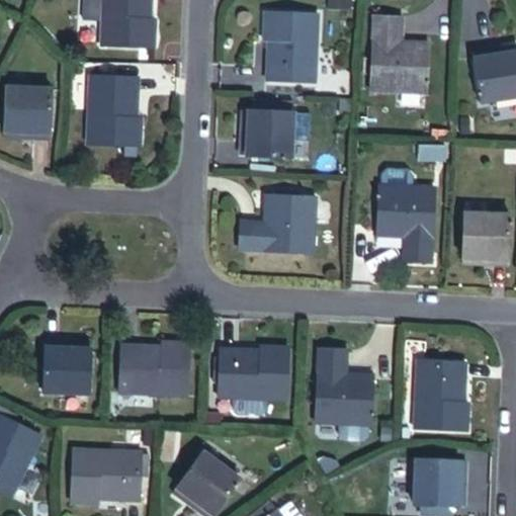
[(160,16),(154,16),(155,0),(104,0),(102,44),(158,47),(160,16)]
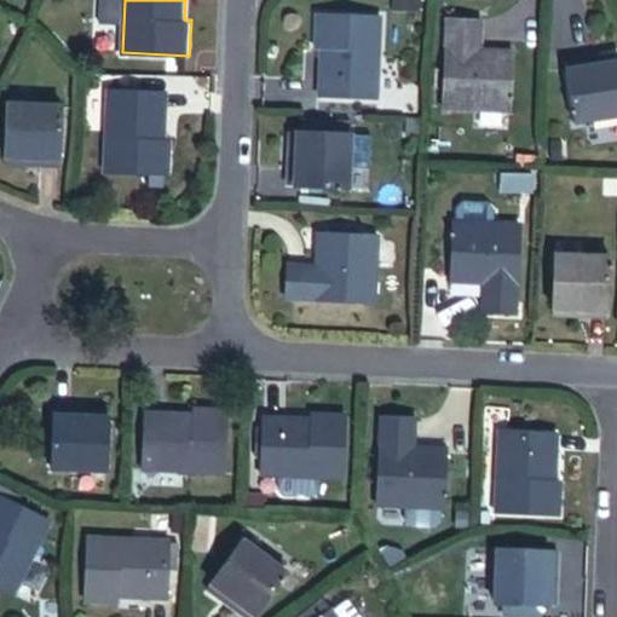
[(409,17),(409,3),(392,1),(392,16),(409,17)]
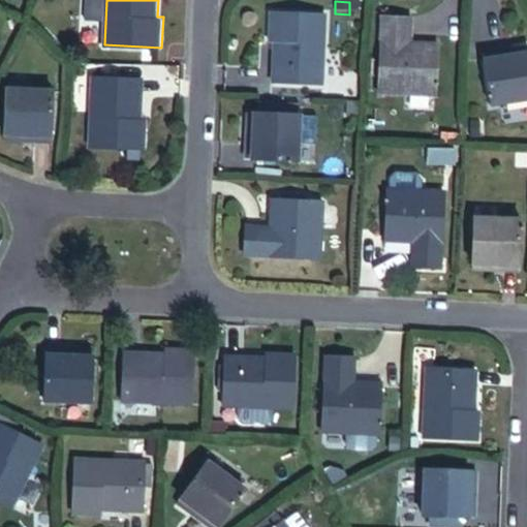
[(272,82),(322,84),(324,13),(269,11),(269,40),(274,40),(272,82)]
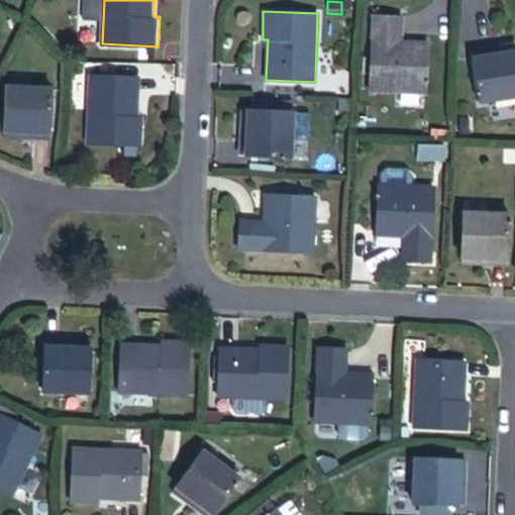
[(372,93),(427,94),(428,52),(405,50),(406,21),(374,20),(372,93)]
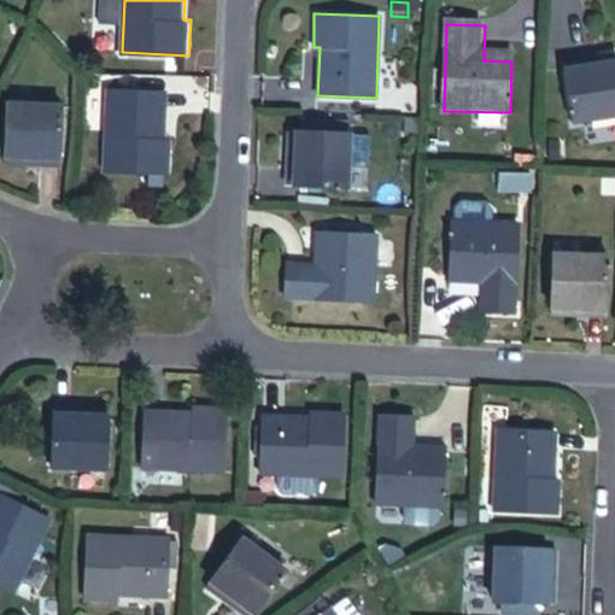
[(570,123),(614,115),(614,63),(580,69),(579,64),(562,66),(570,123)]
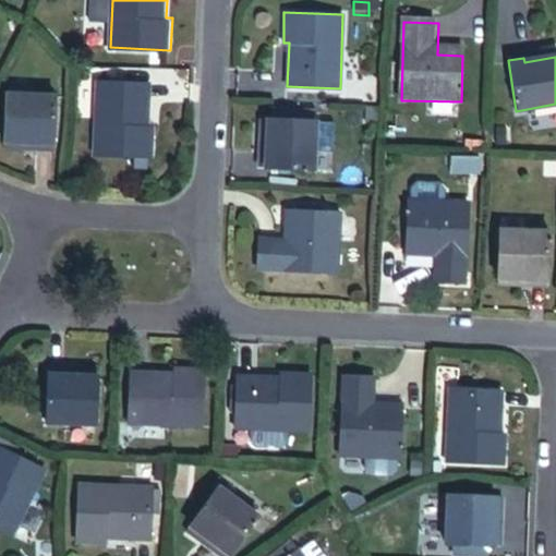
[(154,82),(97,80),(94,155),(156,157),(157,124),(153,124),(154,82)]
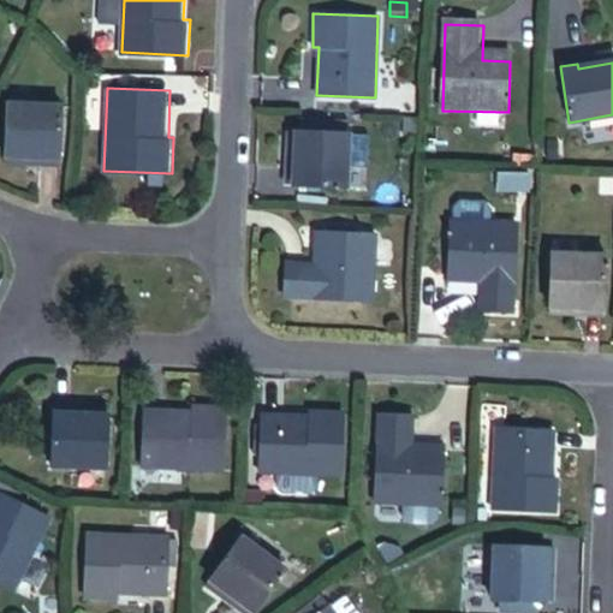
[(37,166),(54,166),(57,108),(5,106),(3,158),(37,158),(37,166)]
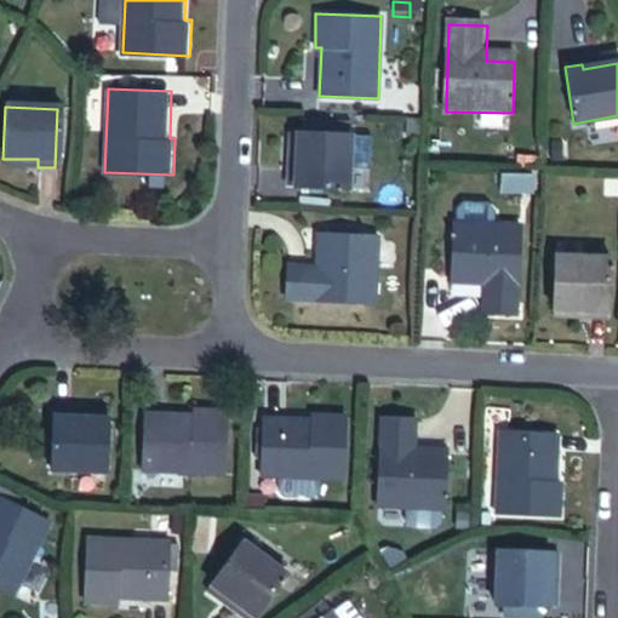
[(301,135),(350,136),(350,122),(302,121),(301,135)]
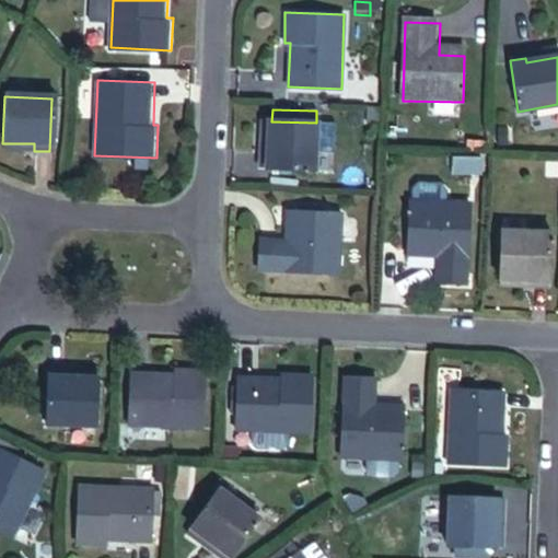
[(260,169),(315,170),(317,123),(316,123),(271,121),(268,120),(267,152),(262,151),(260,169)]
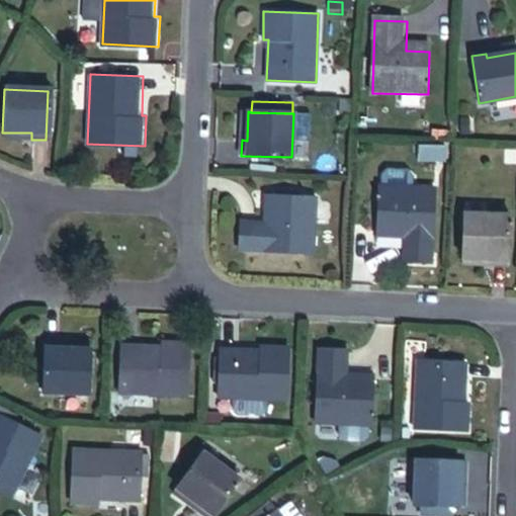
[(442,162),(442,149),(418,148),(418,162),(442,162)]
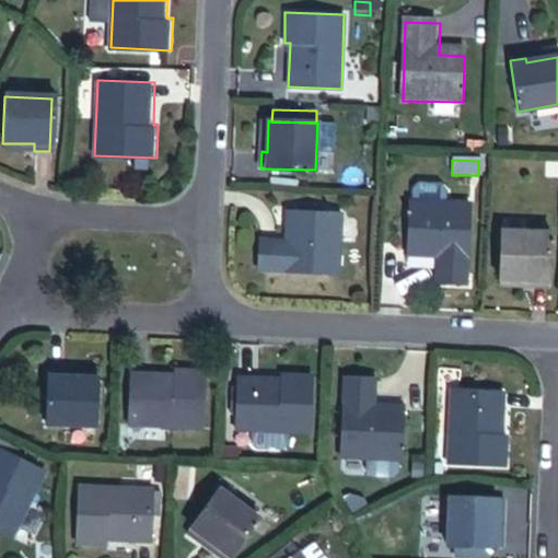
[(465,283),(468,204),(443,202),(444,189),(439,183),(419,183),(414,188),(413,201),(409,201),(408,247),(434,248),(433,282),(465,283)]
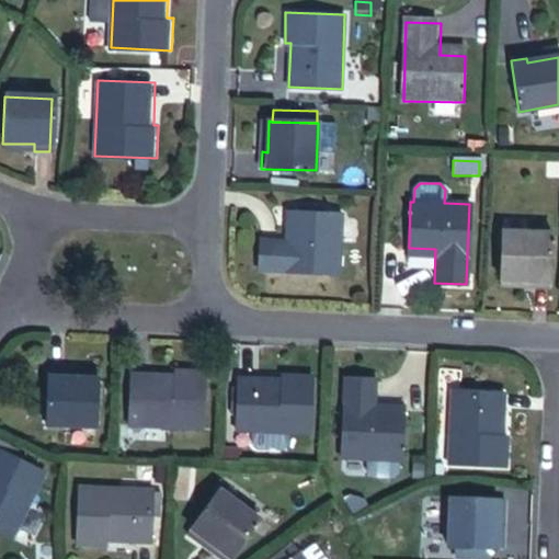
[(257,271),(340,275),(343,214),(285,210),(284,238),(259,237),(257,271)]
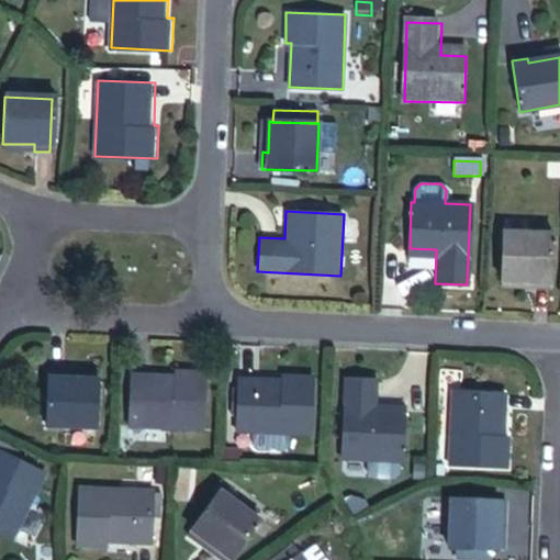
[(536,289),(551,289),(552,235),(503,233),(502,281),(537,282),(536,289)]
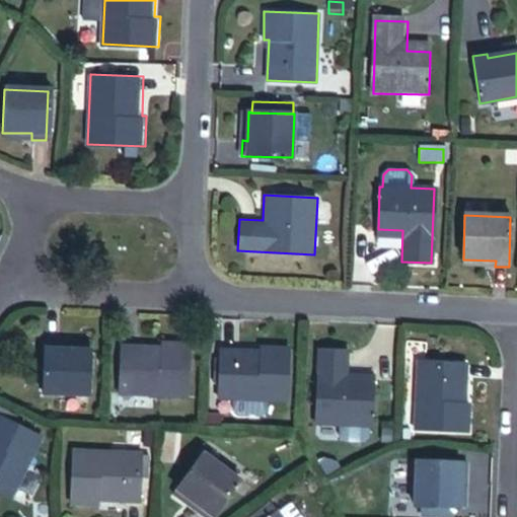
[(116,391),(186,394),(188,341),(159,340),(159,345),(118,343),(116,391)]
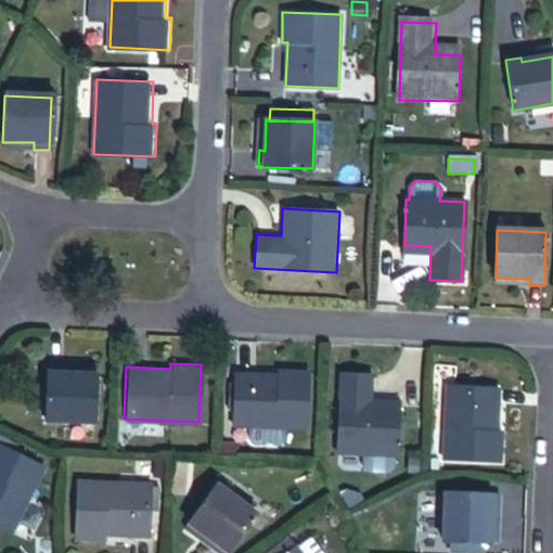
[(308,427),(309,367),(279,365),(278,373),(233,371),(233,380),(232,415),(232,424),(249,425),(248,439),(254,445),(273,446),(279,440),(280,426),(308,427)]
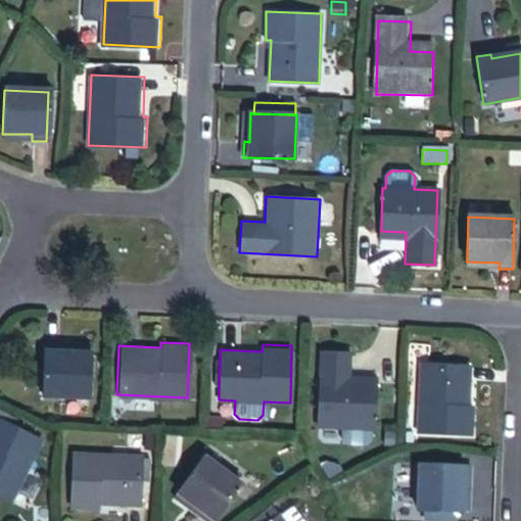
[(43,397),(88,398),(90,352),(61,352),(61,345),(45,345),(43,397)]
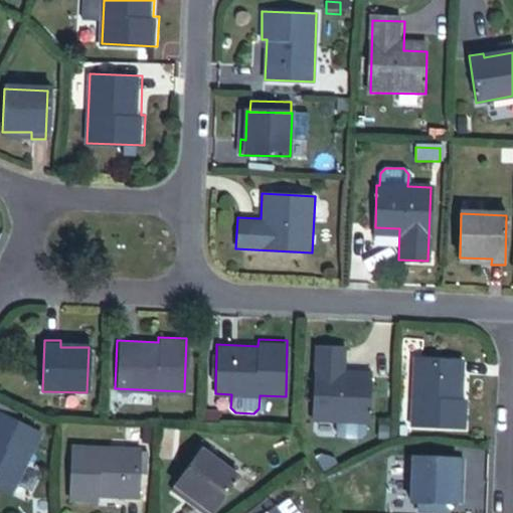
[(314,419),(372,421),(373,379),(347,378),(348,352),(316,351),(314,419)]
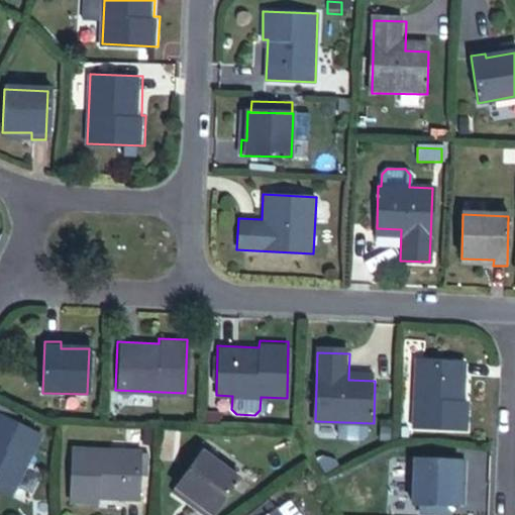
[(414,427),(470,430),(471,402),(465,402),(467,362),(416,359),(414,427)]
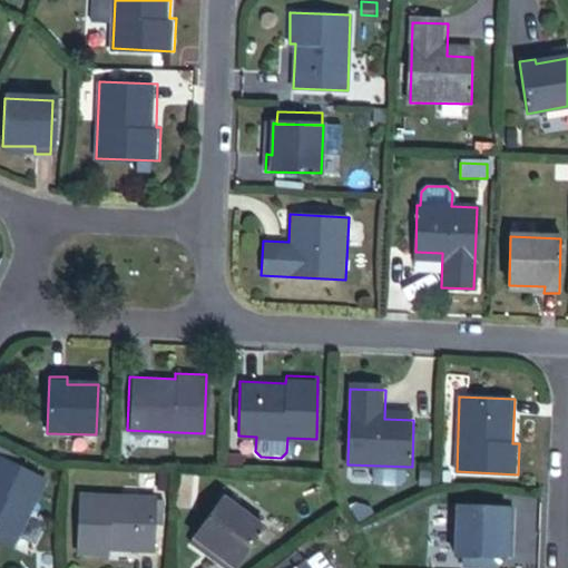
[(0,544),(10,549),(43,480),(0,458),(0,544)]
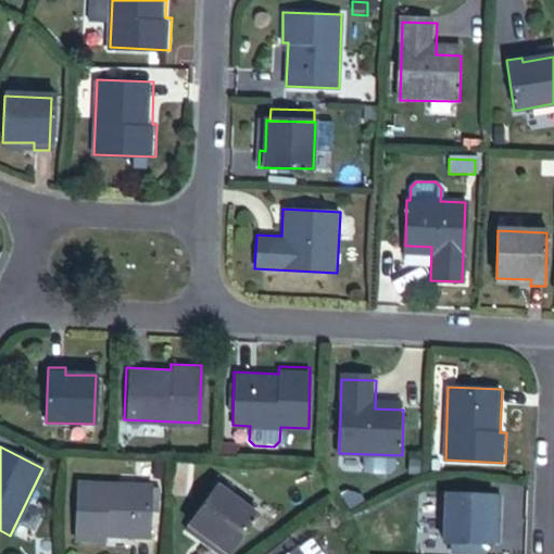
[(151,540),(151,516),(152,491),(152,488),(76,487),(76,544),(108,545),(108,539),(151,540)]
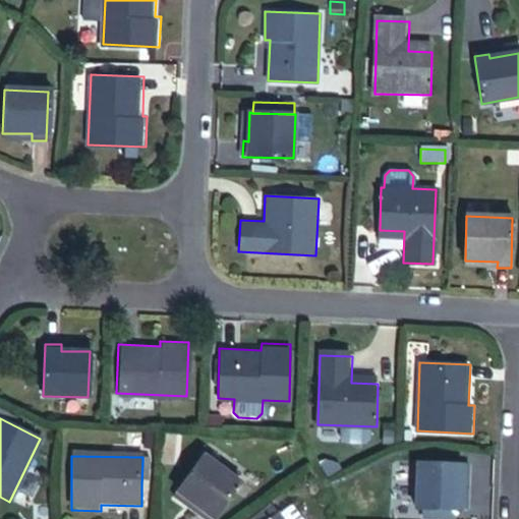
[(210,518),(219,518),(243,482),(206,456),(180,494),(207,510),(204,515),(210,518)]
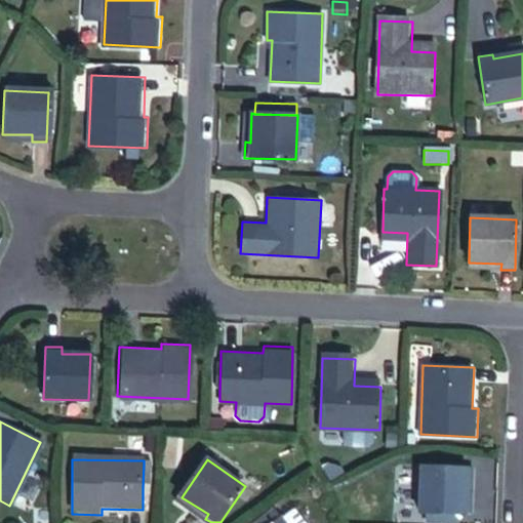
[(453,515),(463,515),(464,485),(471,485),(472,470),(419,468),(417,514),(425,514),(453,515)]
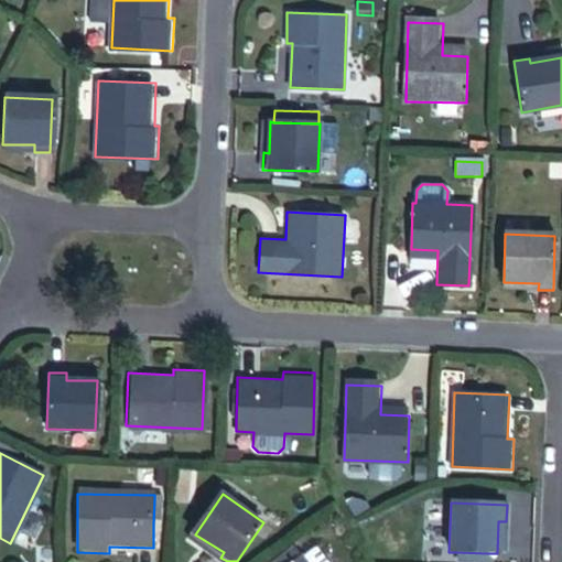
[(292,561),(298,558),(290,549),(273,561),(292,561)]
